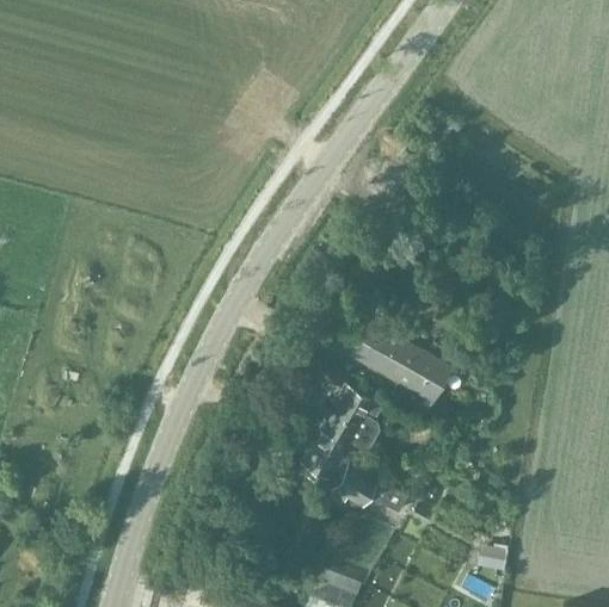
[(426,242),(435,228),(420,220),(412,234),(426,242)]
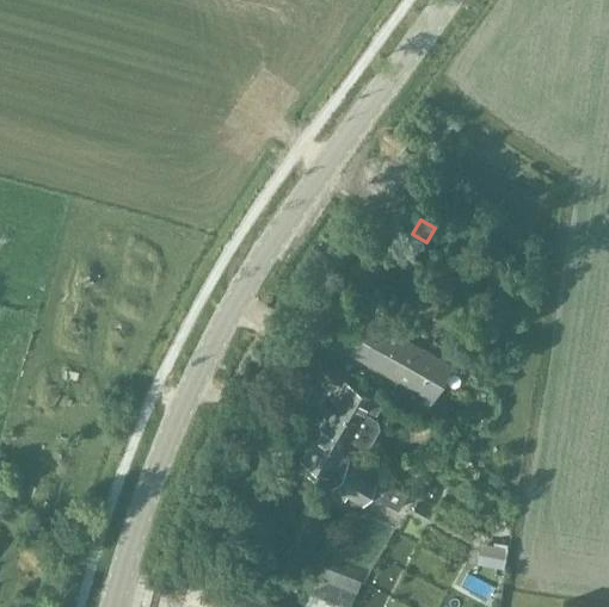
[(428,414),(455,367),(368,320),(348,357),(398,384),(392,396),(428,414)]
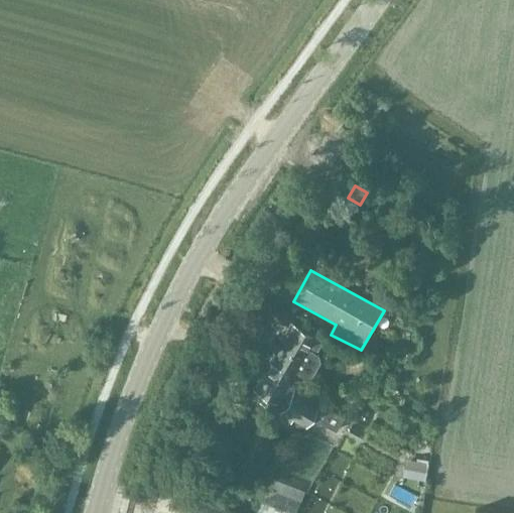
[(291,326),(266,370),(290,384),(295,375),(305,381),(313,379),(320,365),(318,358),(308,352),(309,350),(318,354),(324,344),(315,340),(291,326)]
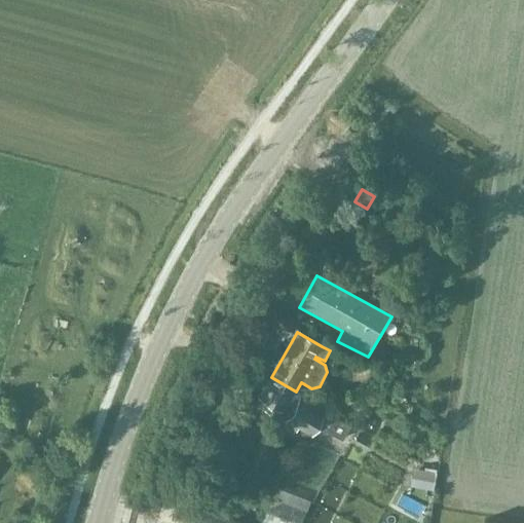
[(261,397),(259,400),(286,413),(291,416),(285,427),(297,435),(299,431),(312,439),(320,426),(344,441),(352,427),(327,413),(302,398),(301,400),(294,395),(296,391),(271,377),(270,377),(261,397)]
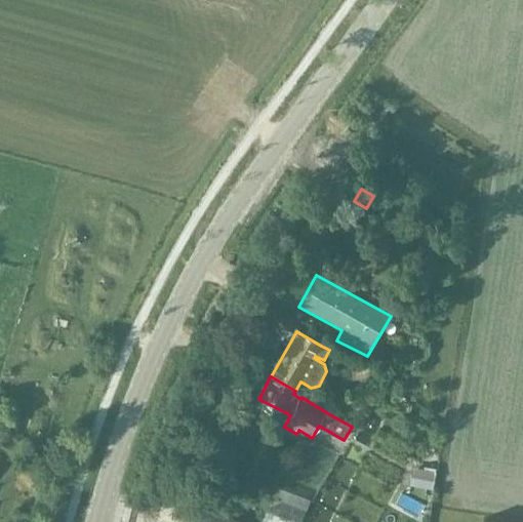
[(361,412),(347,403),(338,416),(354,425),(361,412)]
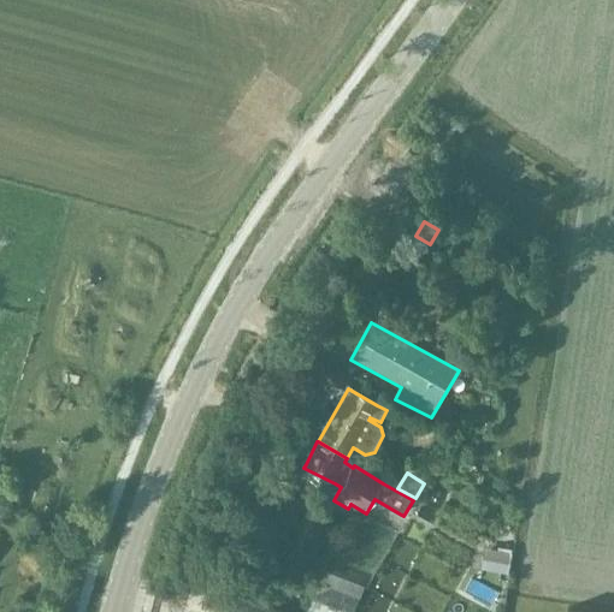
[(517,568),(519,545),(491,542),(490,566),(517,568)]
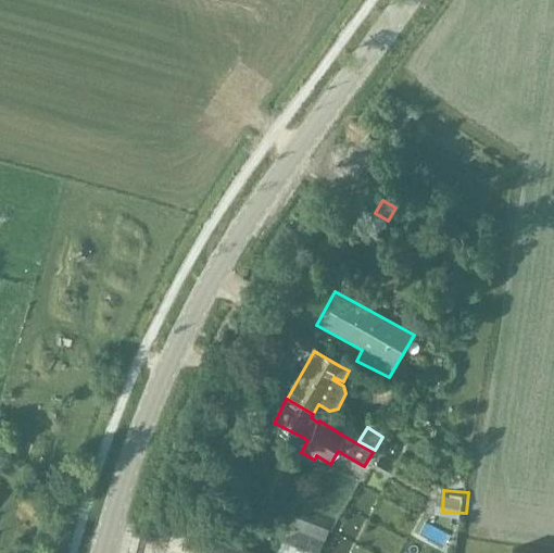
[(247,552),(212,540),(206,552),(247,552)]
